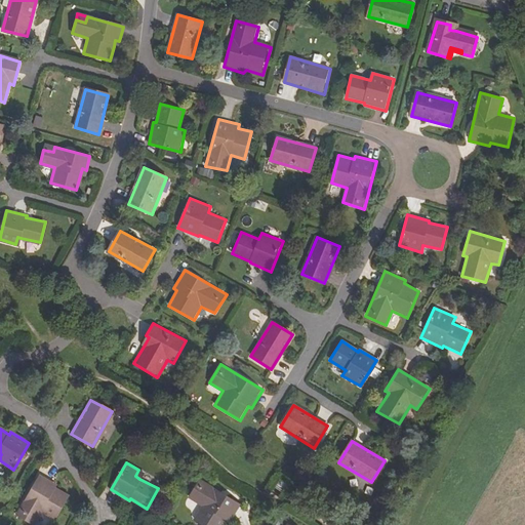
[(26,509),(21,518),(33,524),(41,511),(59,521),(72,498),(56,489),(51,486),(53,483),(39,475),(21,507),(26,509)]
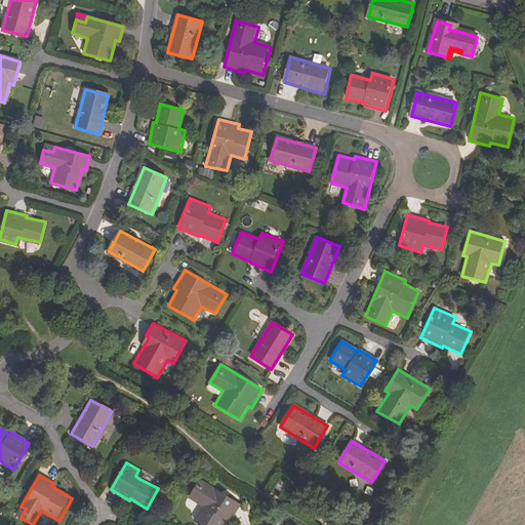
[(205,487),(208,483),(200,478),(197,482),(205,487)]
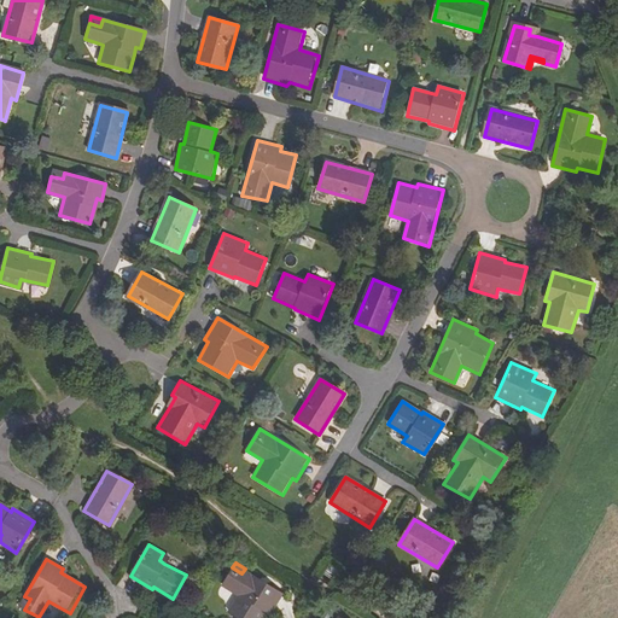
[(242,573),(232,567),(223,582),(242,593),(233,608),(246,617),(256,617),(263,606),(267,601),(270,602),(279,588),(245,569),(242,573)]
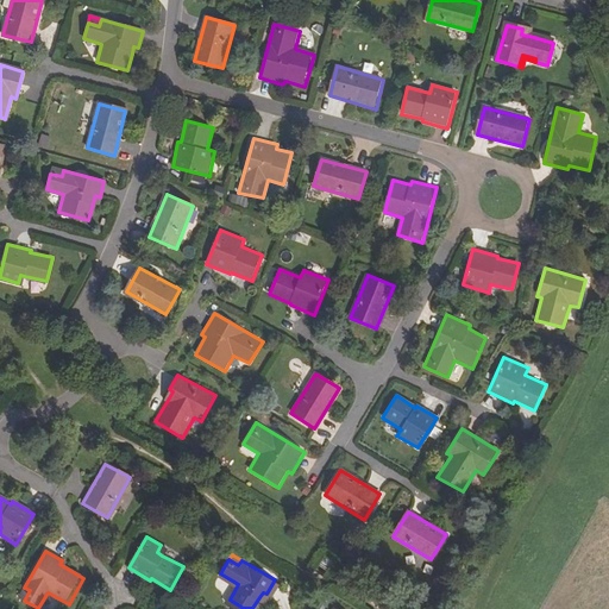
[(18,597),(24,601),(30,590),(24,588),(18,597)]
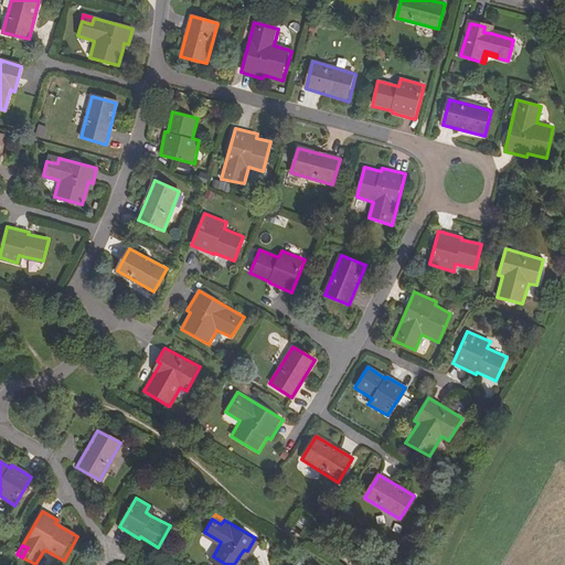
All buildings are outlined.
